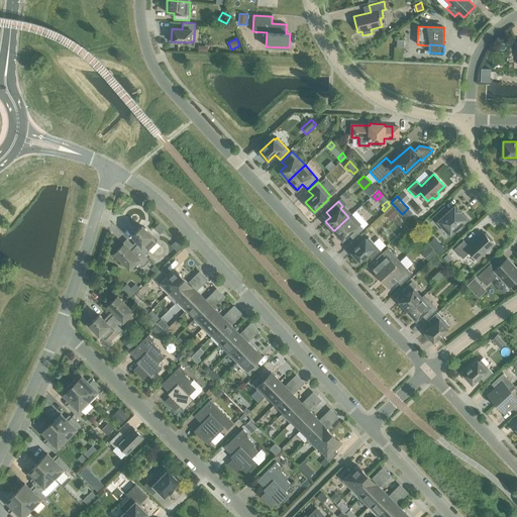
[(439,221),(449,233),(458,225),(460,227),(469,219),(463,214),(462,215),(459,212),(460,211),(456,206),(455,207),(454,207),(446,214),(442,208),(431,218),(436,224),(439,221)]
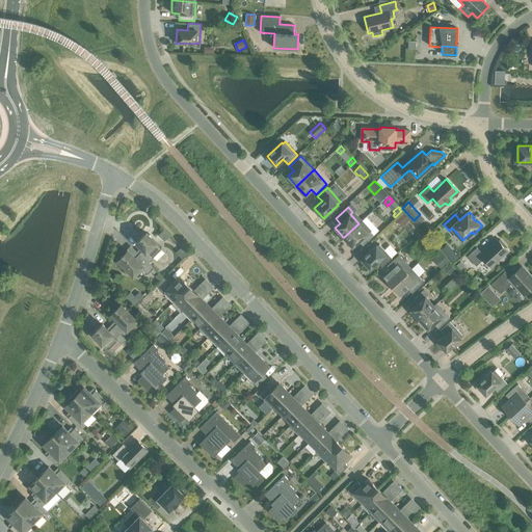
[(404,213),(396,220),(401,227),(409,219),(404,213)]
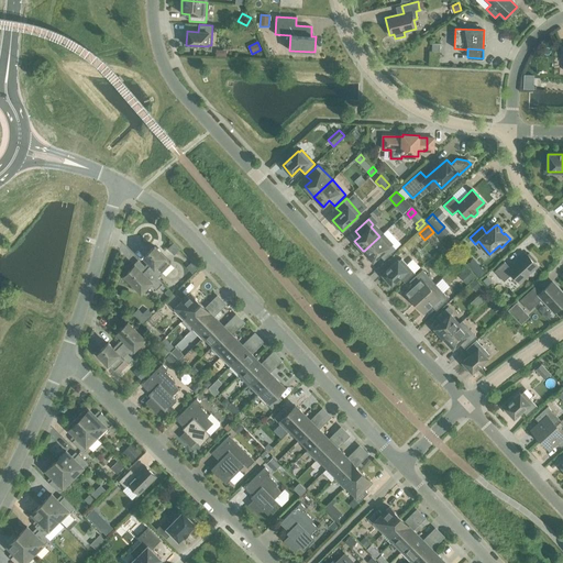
[(379,236),(364,251),(373,261),(379,255),(384,261),(396,250),(390,244),(388,246),(379,236)]
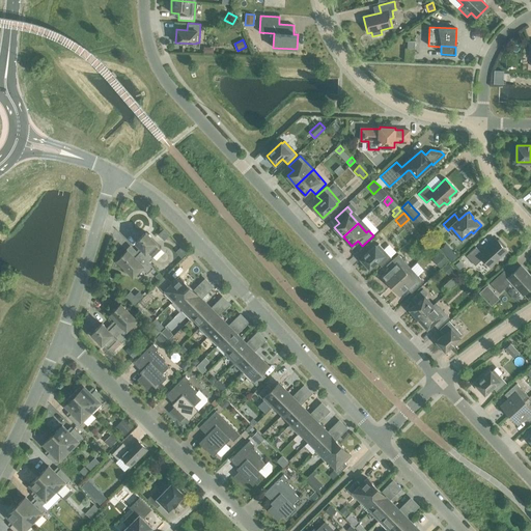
[(163,229),(159,234),(165,241),(169,235),(163,229)]
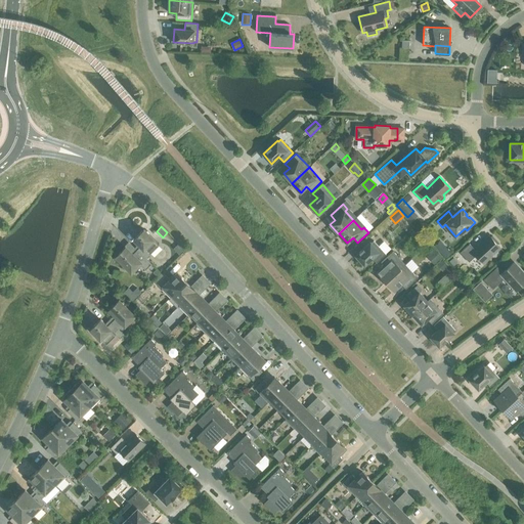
[(141,246),(137,250),(146,259),(150,255),(149,253),(159,245),(144,229),(134,238),(141,246)]
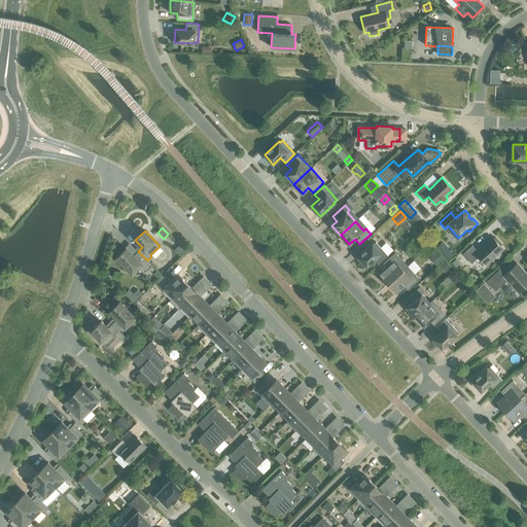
[(417,231),(413,234),(417,239),(421,236),(417,231)]
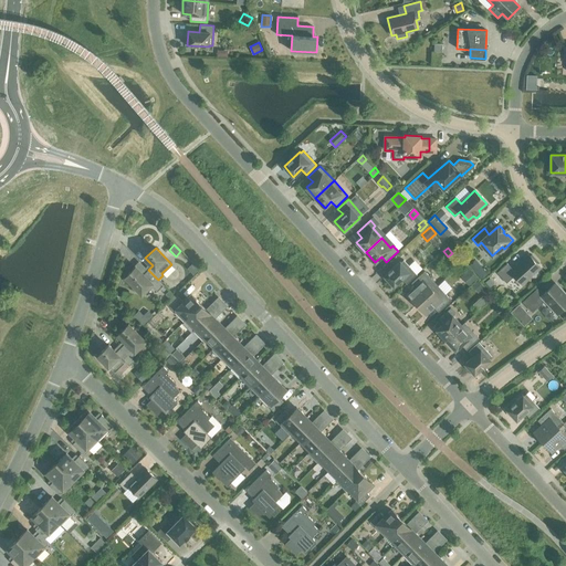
[(506,283),(511,279),(514,279),(521,285),(532,276),(533,278),(538,272),(537,271),(541,268),(536,263),(537,261),(532,255),(530,257),(528,254),(512,269),(506,263),(496,273),(506,283)]
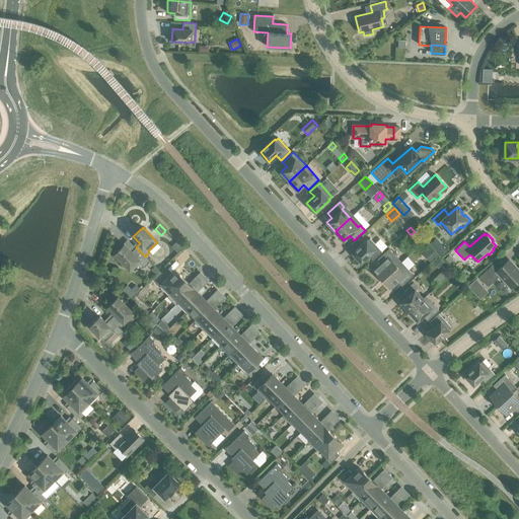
[(368,255),(373,261),(382,251),(370,238),(367,240),(367,239),(352,252),(361,263),(368,255)]
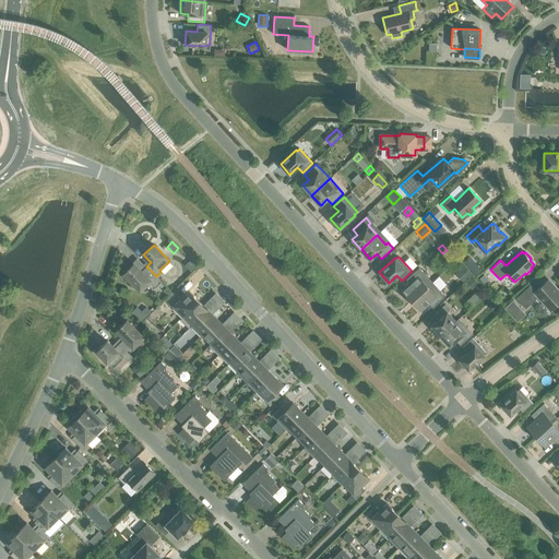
[(156,276),(146,266),(141,271),(134,264),(123,274),(125,275),(123,276),(130,284),(132,282),(140,290),(149,282),(155,288),(162,282),(156,276)]
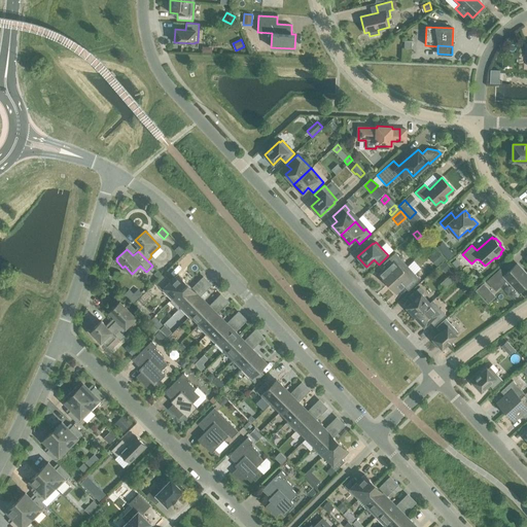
[(436,251),(431,256),(438,265),(444,259),(436,251)]
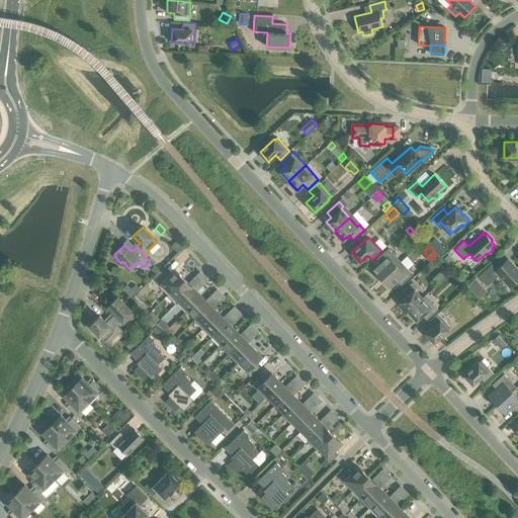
[(373,270),(381,279),(401,261),(389,248),(376,259),(380,263),(373,270)]
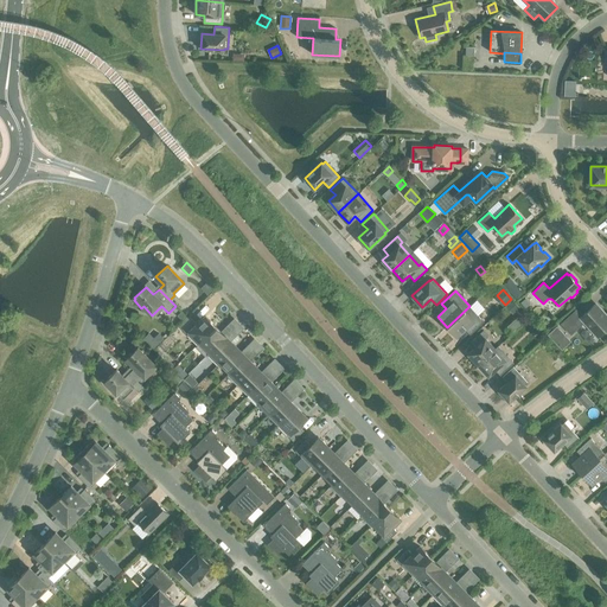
[(525,299),(521,302),(525,308),(530,304),(525,299)]
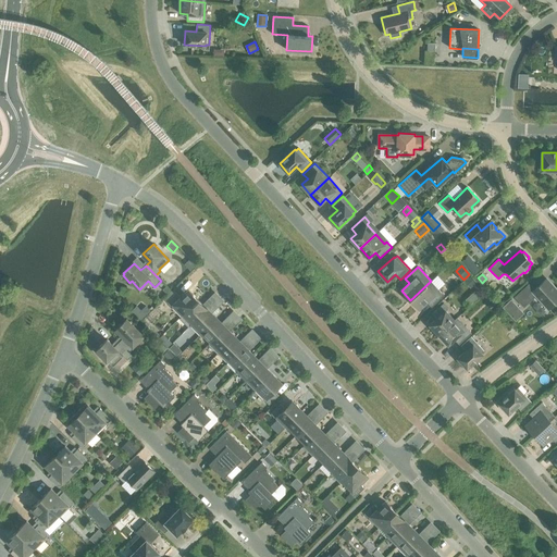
[(471,275),(466,281),(472,287),(477,283),(471,275)]
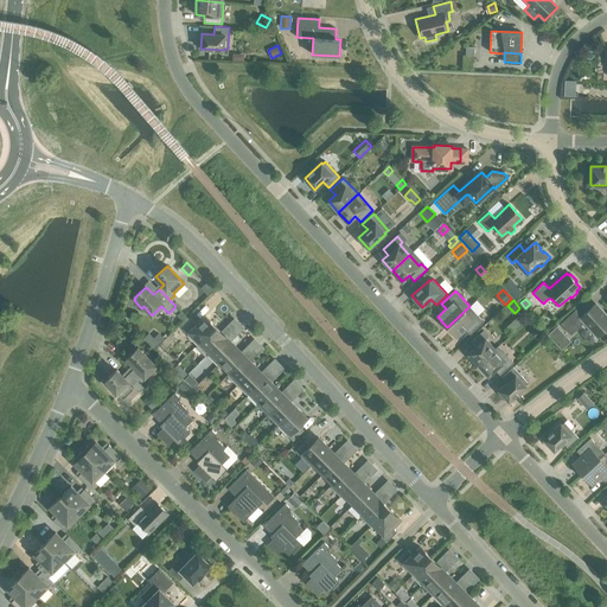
[(585,321),(598,337),(606,327),(606,317),(595,304),(581,315),(576,310),(561,324),(570,334),(585,321)]
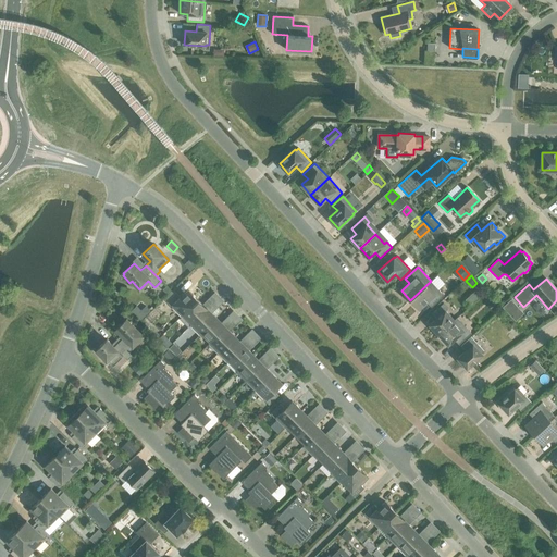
[(431,281),(410,300),(419,309),(426,302),(431,307),(444,296),(431,281)]
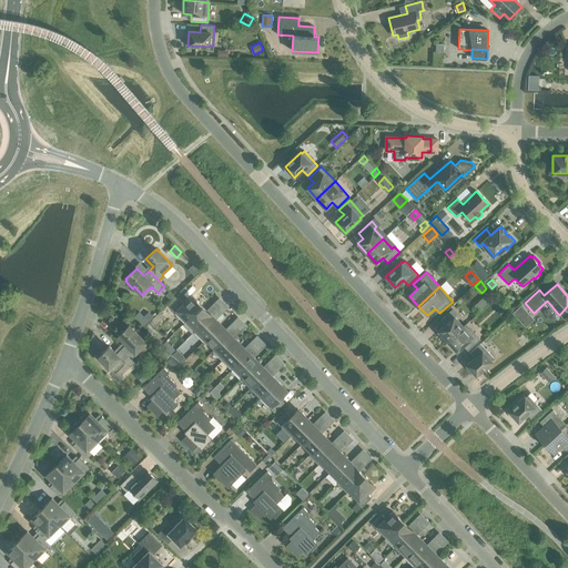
[(178,311),(188,320),(202,305),(192,296),(184,303),(180,298),(170,308),(175,313),(178,311)]
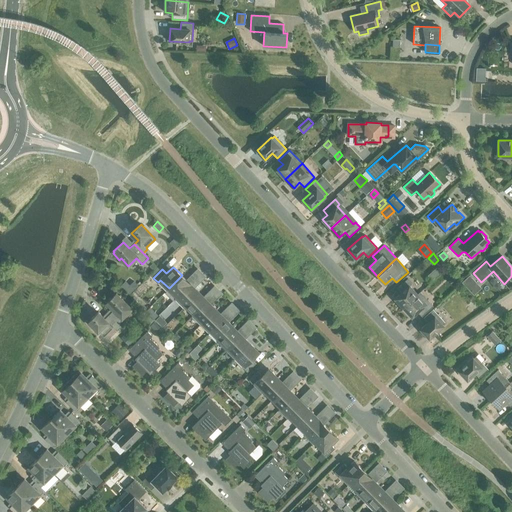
[(177,296),(177,297),(194,280),(192,277),(187,281),(182,275),(169,288),(169,289),(166,291),(174,299),(177,296)]
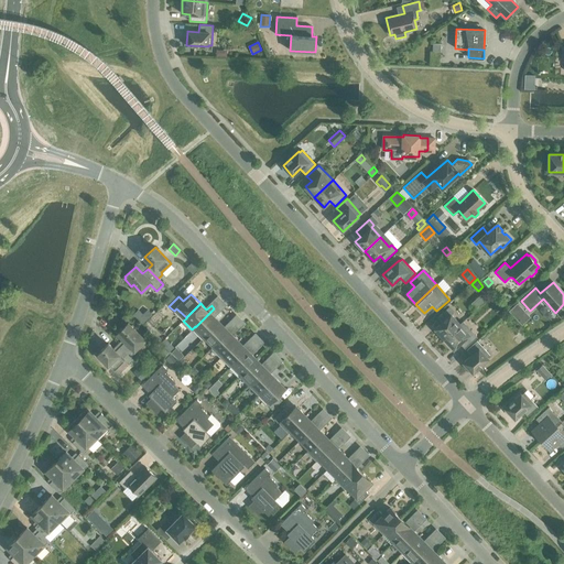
[(518,303),(509,311),(517,320),(524,312),(518,303)]
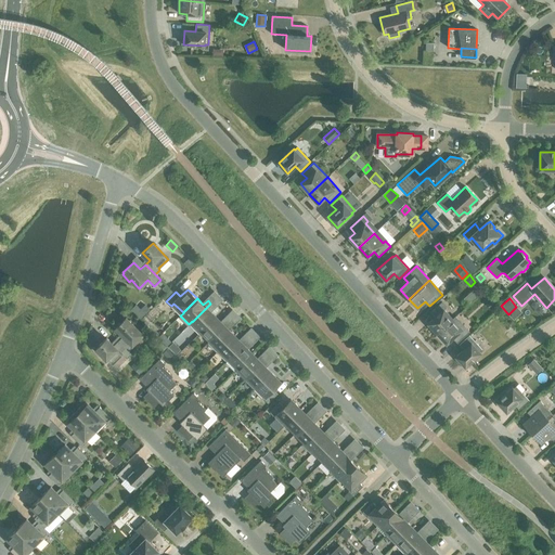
[(428,323),(437,333),(455,317),(452,319),(444,309),(447,307),(441,301),(430,312),(435,318),(428,323)]
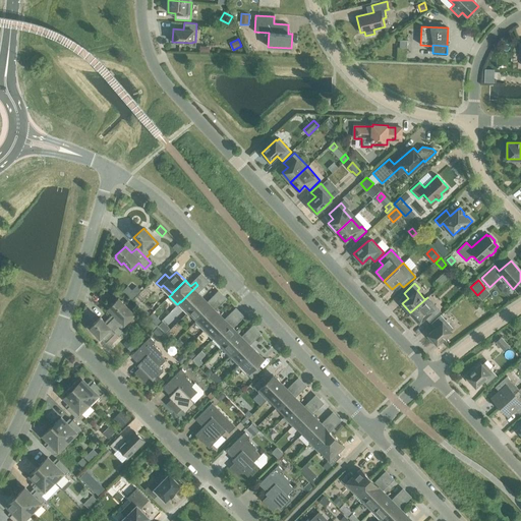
[(180,302),(189,310),(203,297),(196,292),(200,287),(197,285),(180,302)]
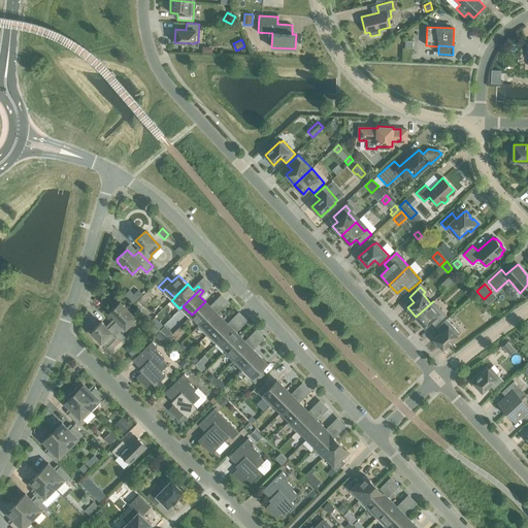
[(200,323),(200,324),(218,306),(216,303),(210,307),(205,301),(192,315),(192,316),(189,318),(197,326),(200,323)]
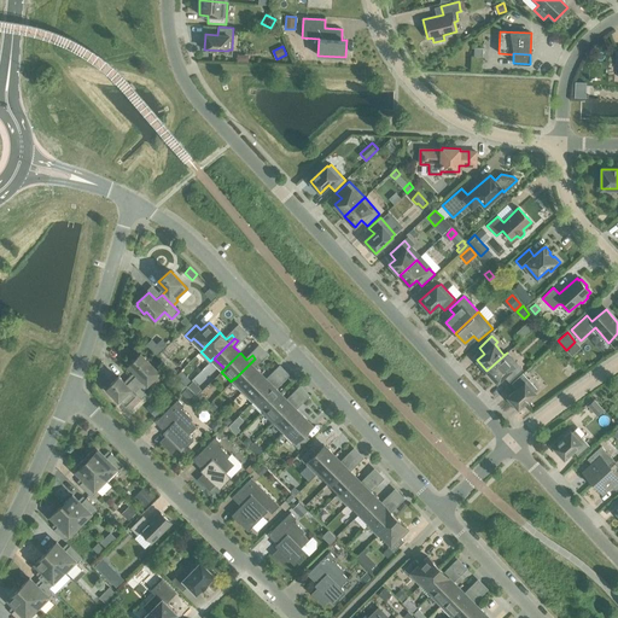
[(507,353),(487,371),(497,383),(505,375),(509,382),(523,369),(507,353)]
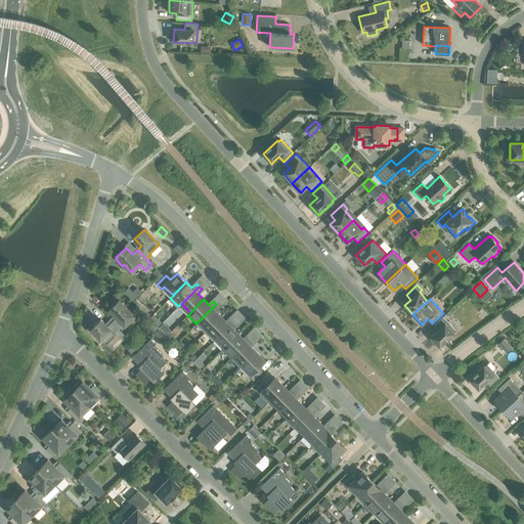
[(117,317),(112,321),(121,331),(126,325),(125,324),(134,315),(119,301),(110,310),(117,317)]
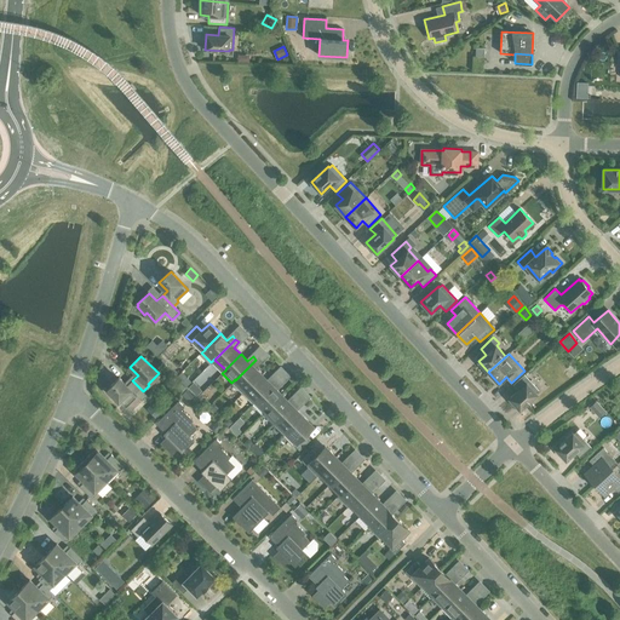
[(235,380),(246,390),(260,374),(254,368),(259,362),(256,360),(235,380)]
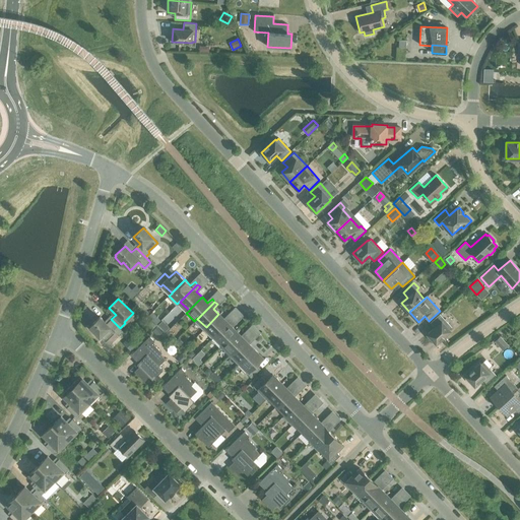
[(206,327),(214,336),(232,319),(230,316),(224,320),(218,314),(206,327)]
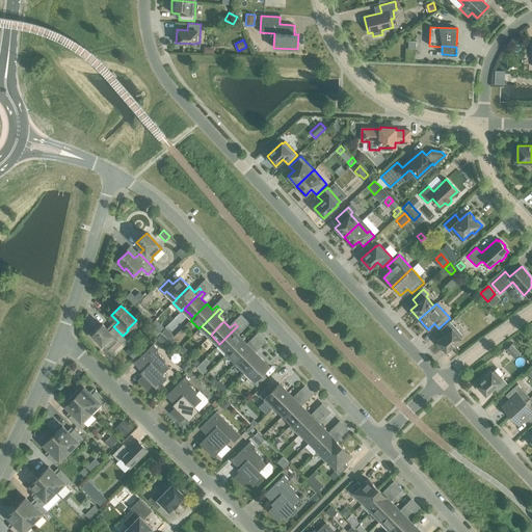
[(460,338),(460,337),(462,335),(450,321),(440,330),(445,335),(436,342),(446,351),(460,338)]
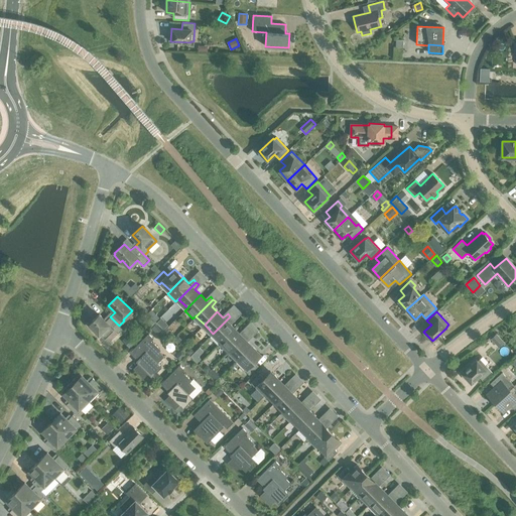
[(155,313),(150,318),(155,323),(159,317),(155,313)]
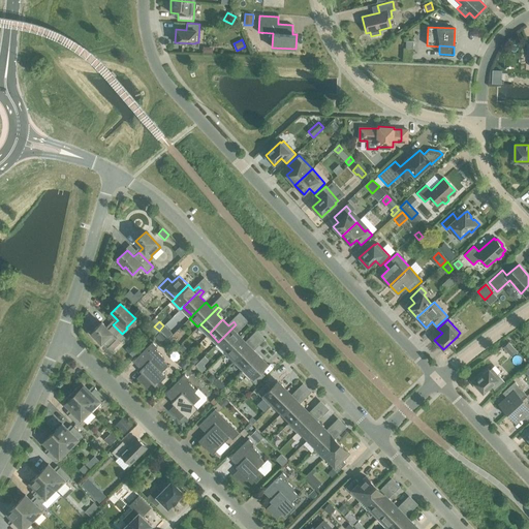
[(122,334),(113,324),(109,329),(101,322),(92,332),(93,333),(91,334),(98,341),(99,339),(107,346),(117,338),(121,342),(125,337),(122,334)]
